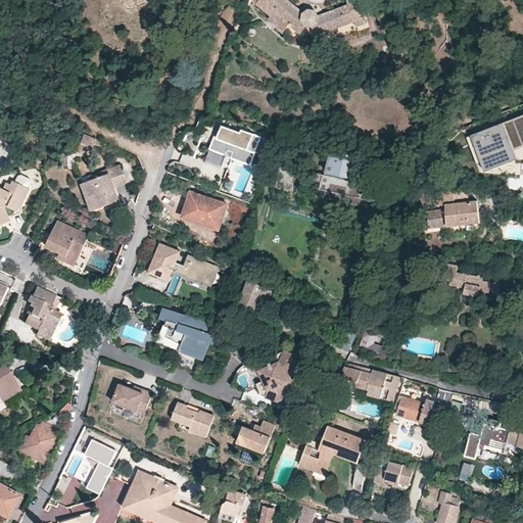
[(300,32),(306,26),(313,26),(316,36),(326,32),(353,20),(366,16),(359,0),(349,0),(346,1),(348,5),(319,16),(315,11),(308,10),(303,13),(287,0),(259,0),(256,4),(273,16),(276,12),(290,24),(300,32)]
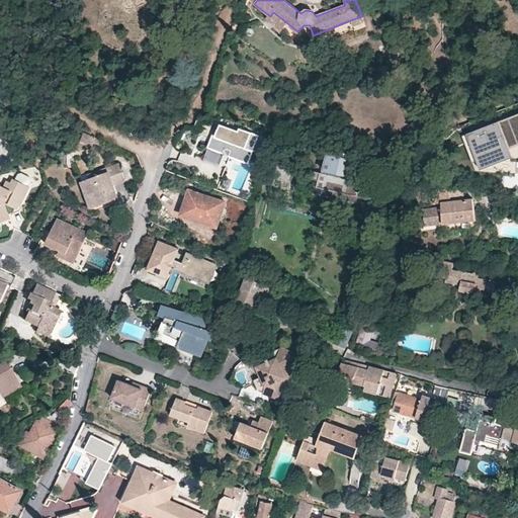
[(268,18),(274,24),(282,30),(287,23),(273,12),(270,16),(268,18)]
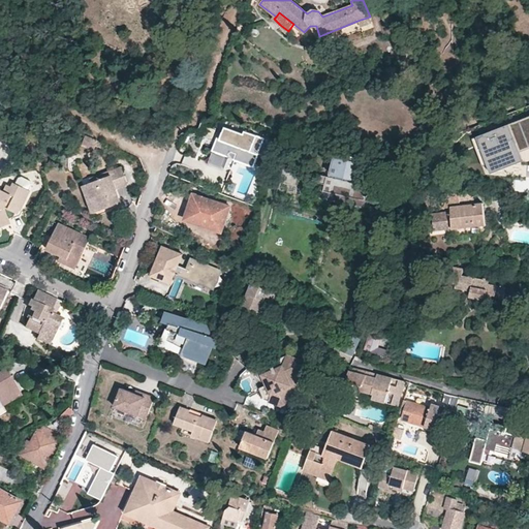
[(358,21),(360,27),(372,22),(370,17),(358,21)]
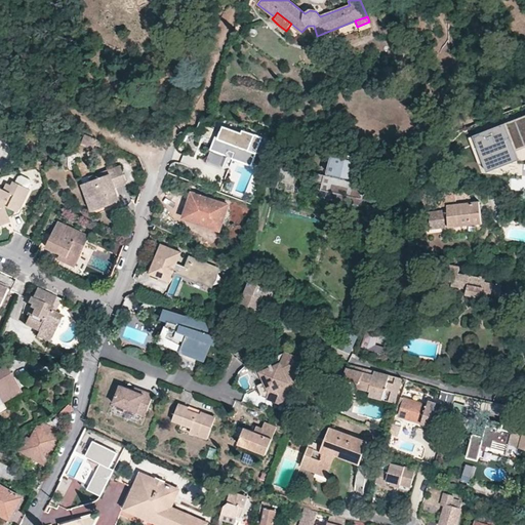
[(519,153),(524,150),(524,117),(469,139),(481,168),(487,165),(490,172),(522,160),(519,153)]
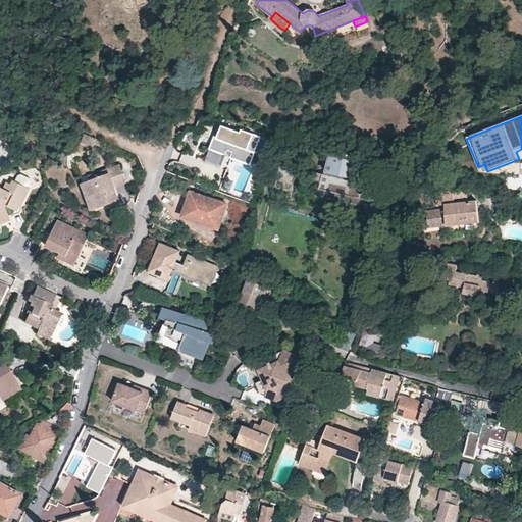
[(242,132),(222,125),(218,137),(214,136),(209,148),(225,154),(227,148),(233,151),(230,157),(250,165),(255,152),(260,154),(266,140),(243,129),(242,132)]
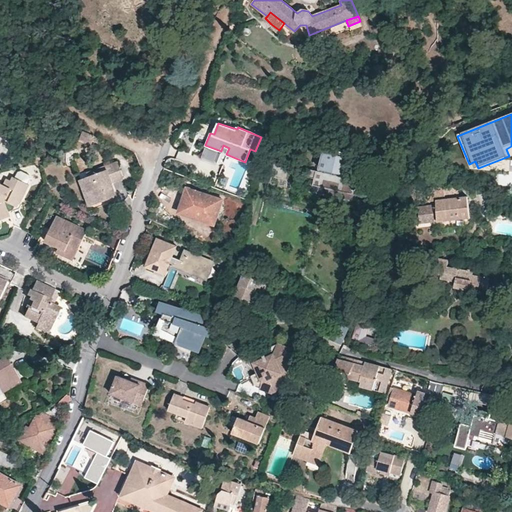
[(102,139),(82,131),(79,141),(91,146),(93,141),(100,144),(102,139)]
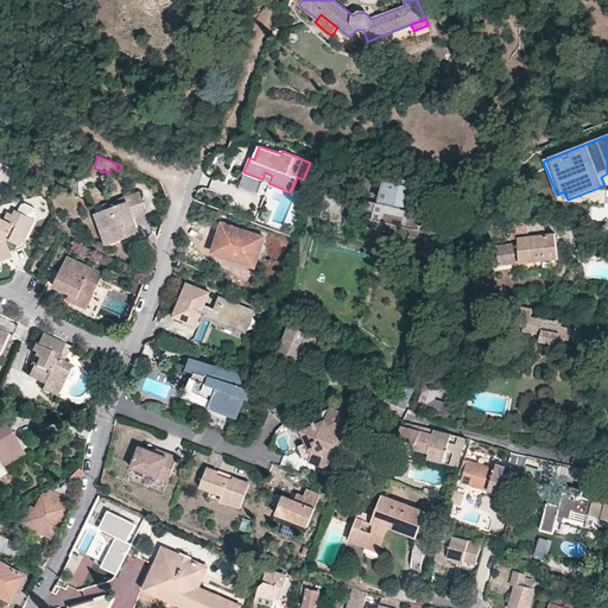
[(380,201),(394,203),(412,207),(413,208),(417,194),(418,188),(382,181),(379,200),(380,201)]
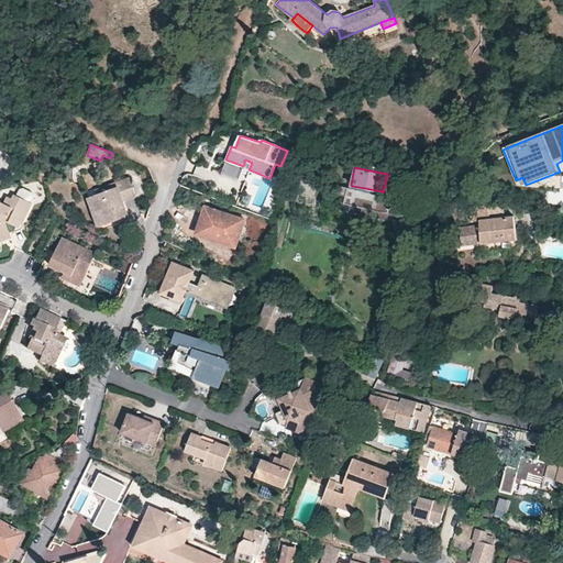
[(123,200),(135,197),(129,178),(117,183),(118,187),(123,200)]
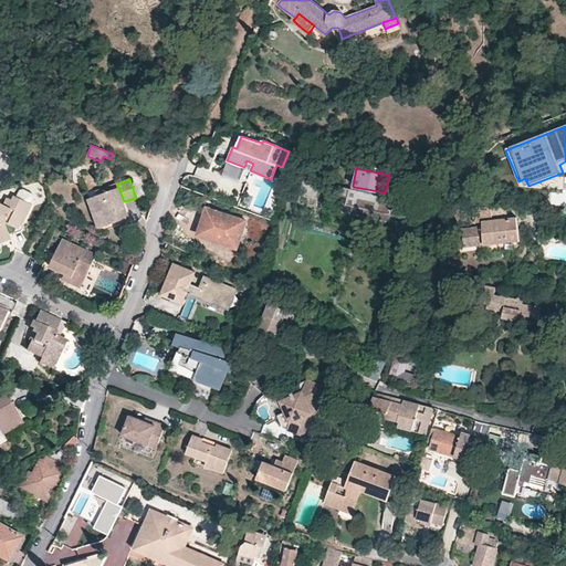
[(97,191),(98,195),(118,188),(117,184),(97,191)]
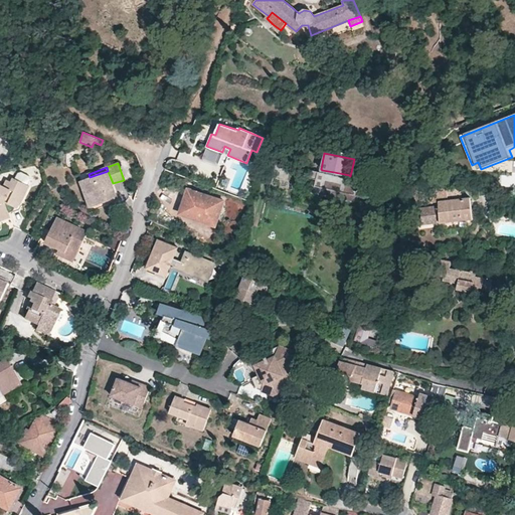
[(334,172),(322,170),(322,172),(307,168),(305,175),(317,178),(315,185),(354,194),(358,179),(349,177),(349,175),(334,172)]
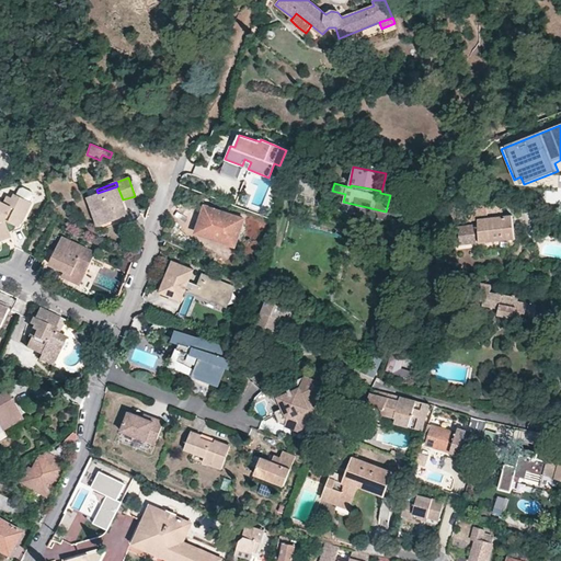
[(98,193),(88,197),(99,226),(103,228),(129,218),(123,199),(117,186),(98,193)]
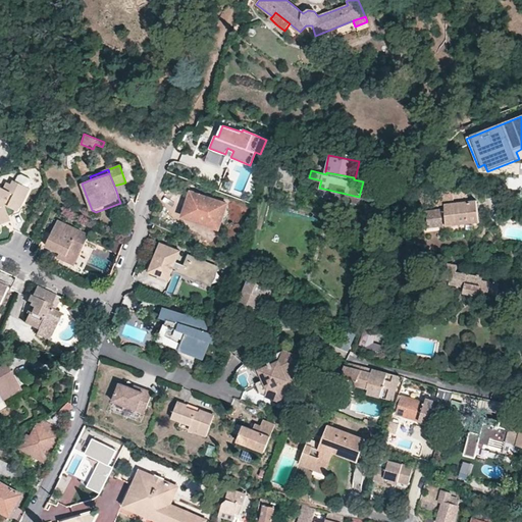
[(30,178),(21,174),(18,175),(15,181),(13,181),(12,184),(8,181),(4,189),(2,188),(0,191),(0,223),(10,220),(8,214),(18,211),(30,189),(29,188),(32,181),(30,178)]
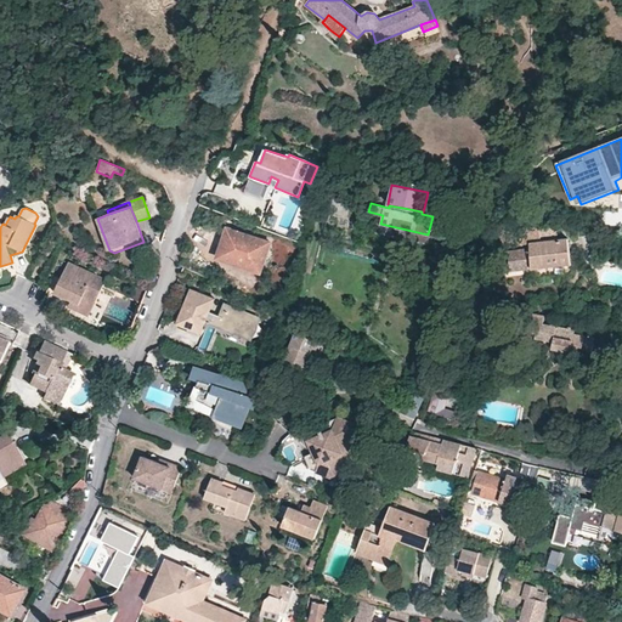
[(570,264),(567,238),(554,241),(553,228),(536,231),(536,227),(515,230),(518,246),(527,244),(527,249),(507,252),(509,271),(570,264)]
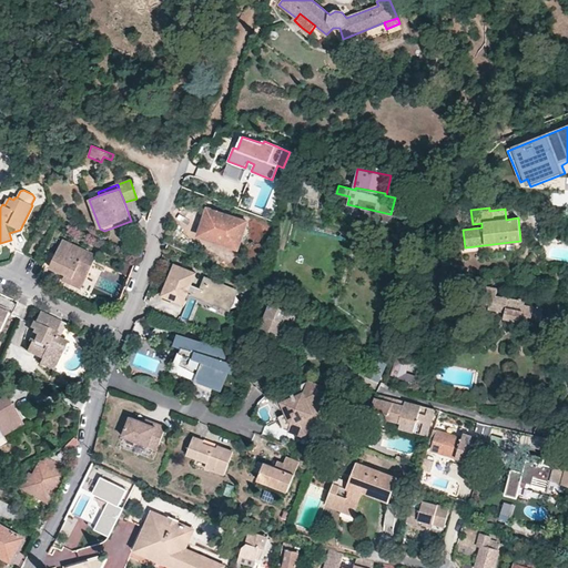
[(237,249),(245,222),(206,209),(200,232),(226,241),(225,245),(237,249)]
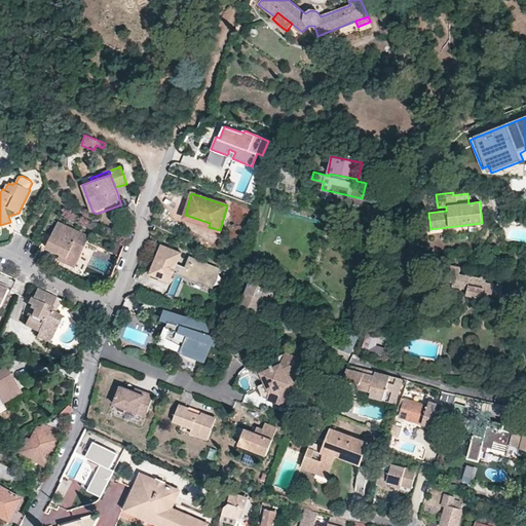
[(60,255),(67,258),(70,252),(80,257),(90,237),(59,222),(46,248),(60,255)]
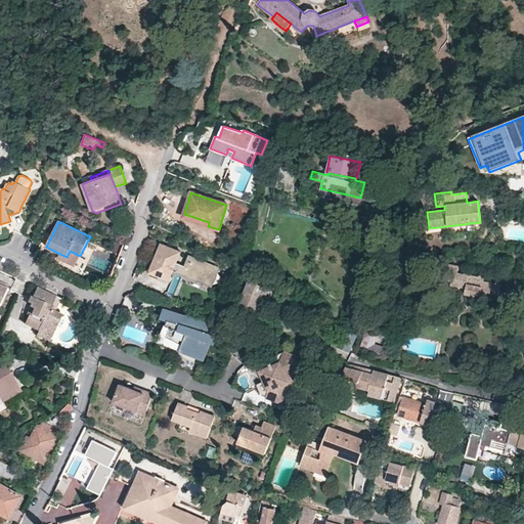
[(149,273),(169,280),(180,252),(160,244),(149,273)]
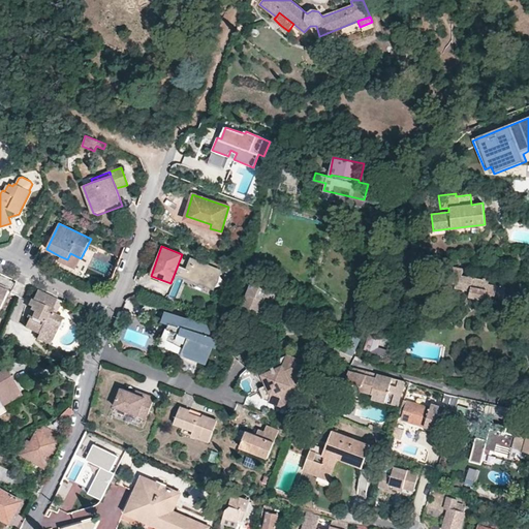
[(60,256),(58,260),(75,269),(81,258),(70,253),(67,259),(60,256)]
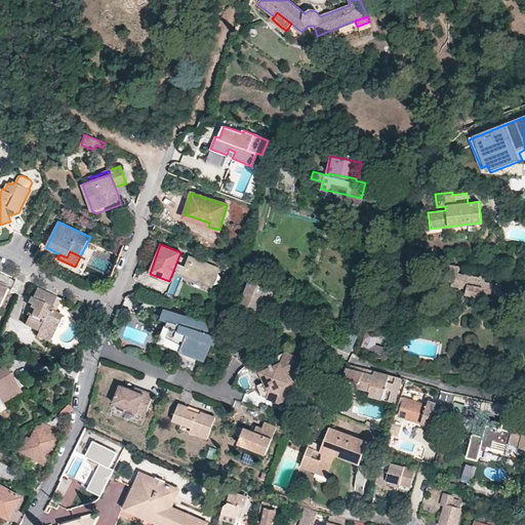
[(220,268),(190,255),(186,265),(182,263),(177,271),(213,286),(220,268)]
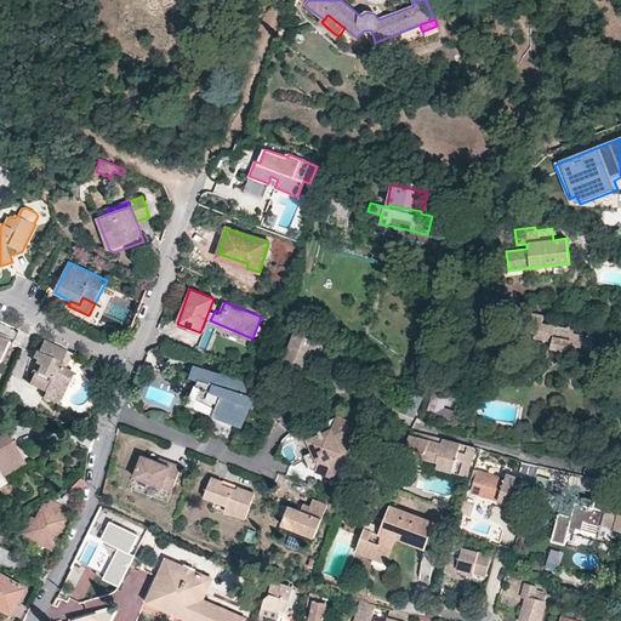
[(553,341),(563,342),(563,346),(570,347),(569,351),(569,353),(590,357),(592,351),(602,353),(604,339),(585,335),(585,330),(562,326),(536,323),(529,322),(527,331),(535,332),(534,337),(553,341)]
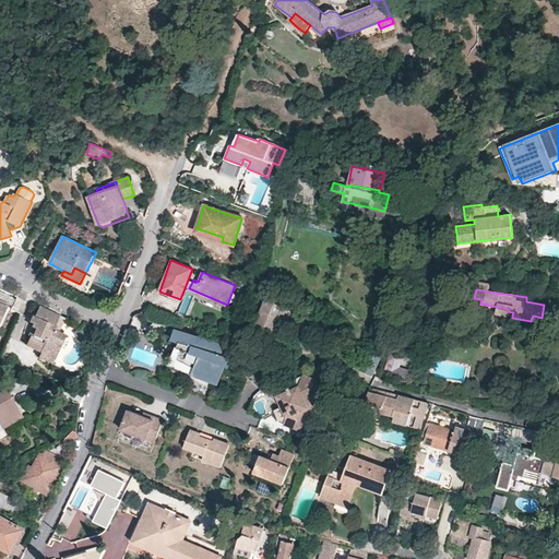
[(256,324),(273,332),(278,318),(286,321),(289,317),(294,302),(269,292),(264,302),(256,324)]
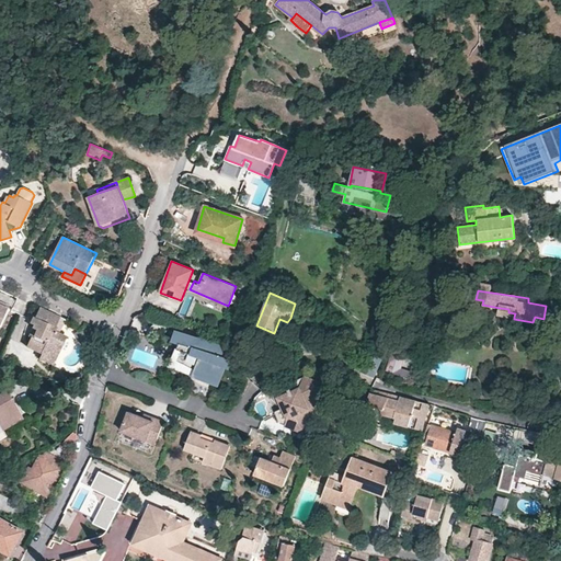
[(31,329),(35,331),(32,339),(29,336),(24,346),(38,353),(39,352),(42,344),(57,351),(64,338),(52,332),(54,329),(53,328),(57,318),(36,308),(32,317),(31,318),(29,324),(32,327),(31,329)]
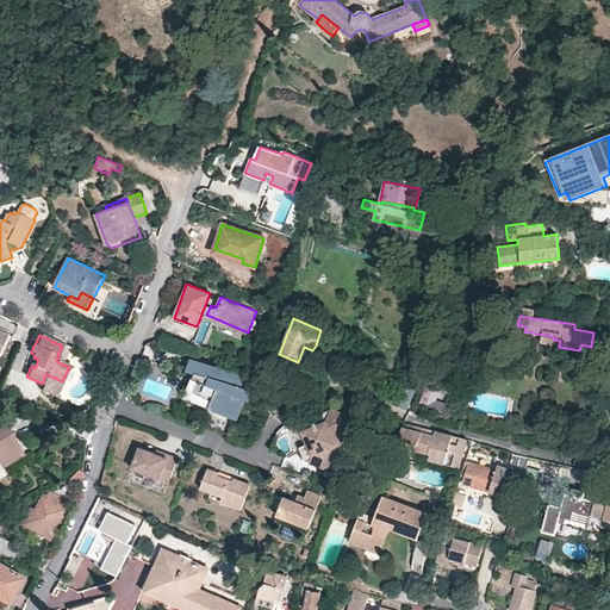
[(344,354),(348,347),(331,337),(325,347),(342,356),(344,354)]
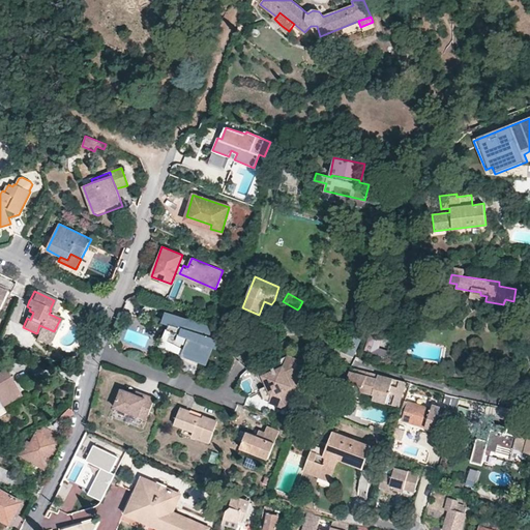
[(169,330),(165,345),(206,359),(211,345),(203,342),(205,335),(209,335),(212,328),(166,314),(163,321),(175,325),(173,331),(169,330)]
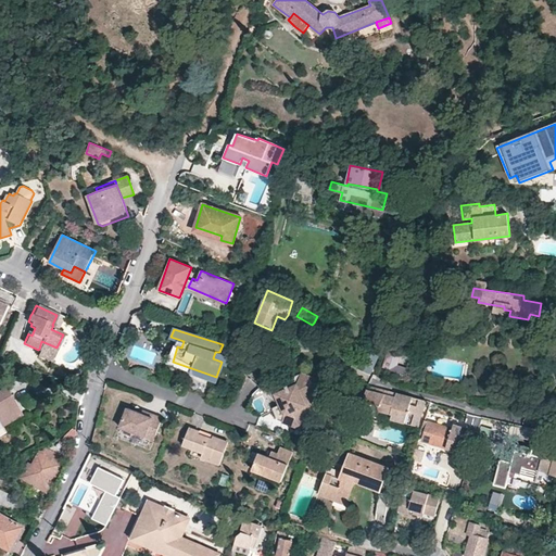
[(41,341),(39,349),(53,355),(57,348),(41,341)]
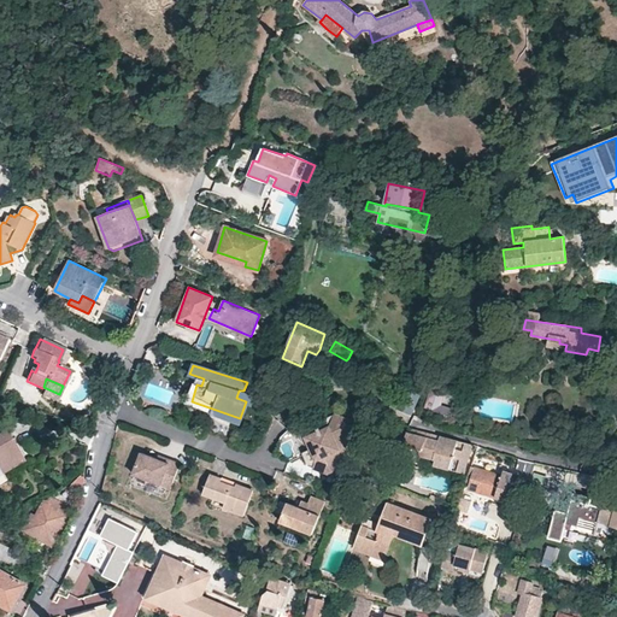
[(438,387),(435,387),(430,405),(429,410),(442,413),(441,417),(450,419),(451,415),(447,415),(450,407),(444,406),(447,391),(445,389),(445,386),(438,385),(438,387)]
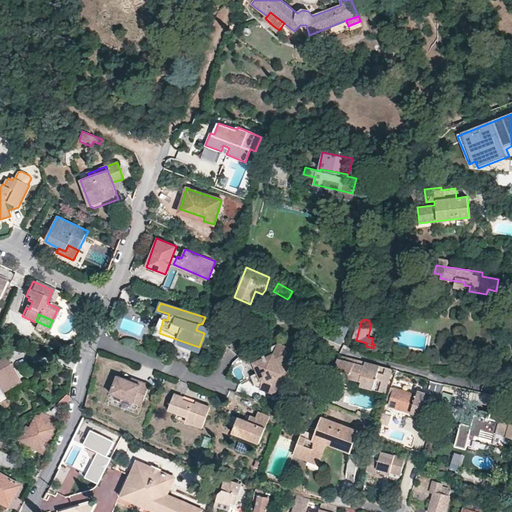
[(347,330),(335,325),(329,338),(341,343),(347,330)]
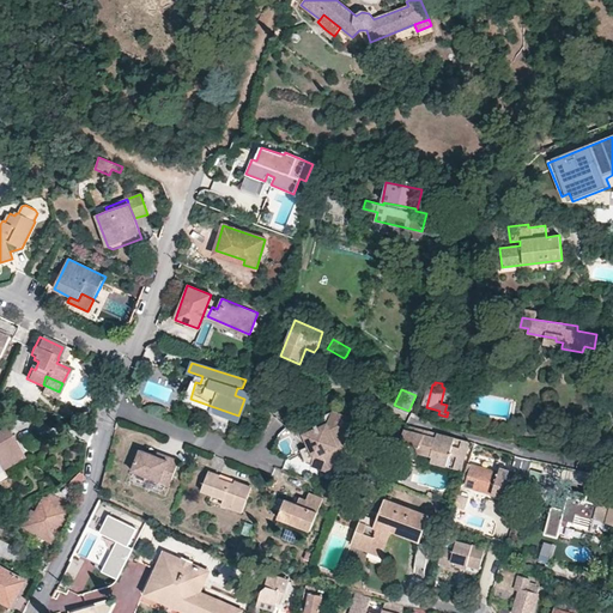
[(344,441),(351,422),(329,414),(311,423),(316,432),(304,438),(315,459),(313,467),(333,474),(339,457),(335,449),(335,445),(344,441)]
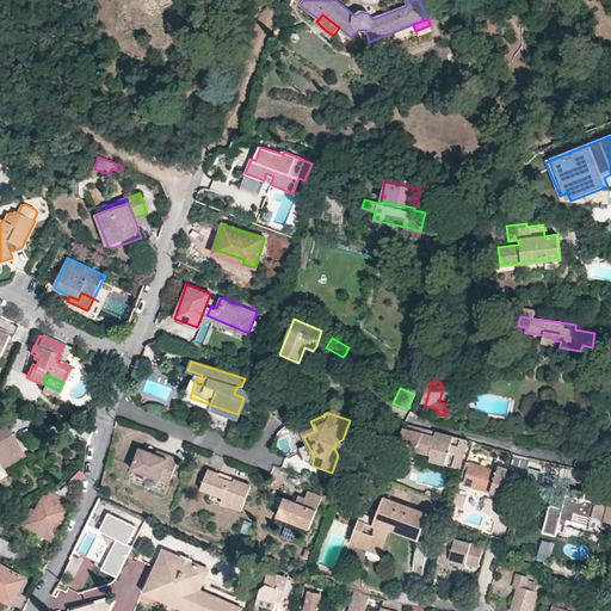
[(0,461),(23,449),(16,438),(13,439),(11,436),(13,434),(8,426),(0,431),(0,461)]
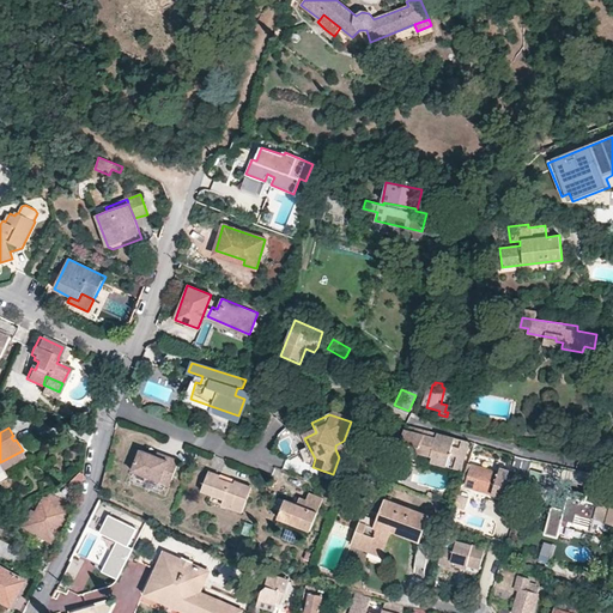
[(422,430),(420,436),(436,441),(437,434),(422,430)]
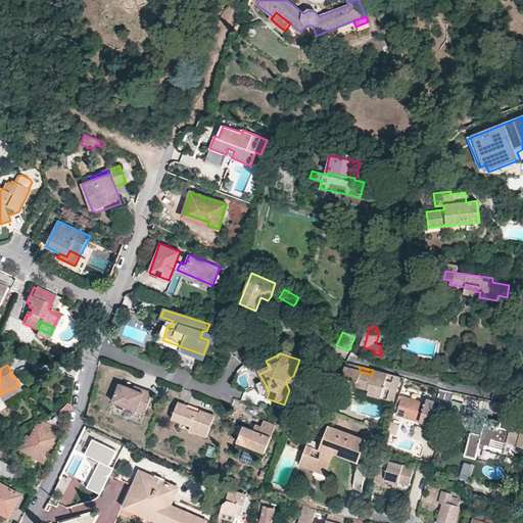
[(373,370),(372,376),(378,378),(380,372),(373,370)]
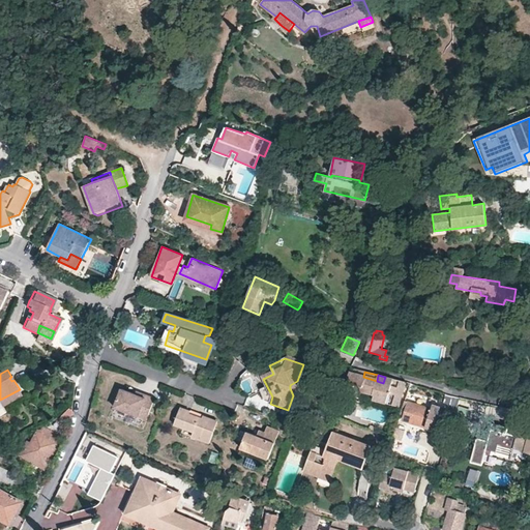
[(385,377),(383,383),(382,390),(380,390),(378,401),(388,403),(399,406),(406,382),(385,377)]
